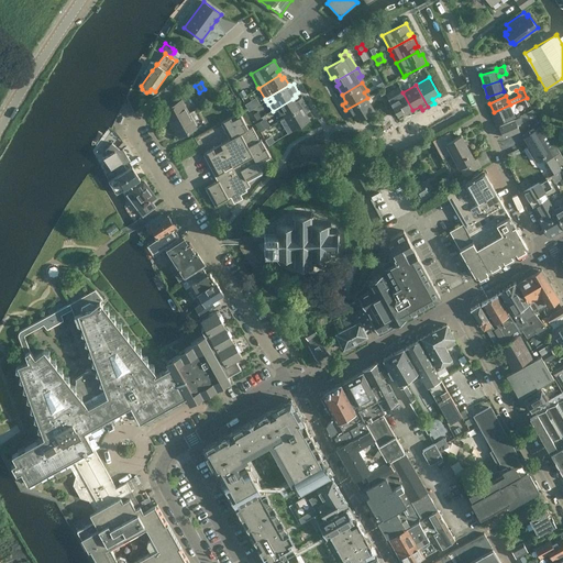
[(394,90),(386,95),(390,102),(397,116),(403,112),(404,116),(412,110),(403,92),(400,89),(395,92),(394,90)]
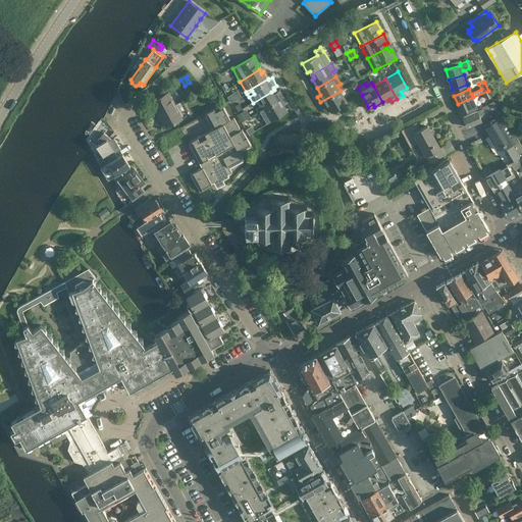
[(214,86),(208,90),(211,96),(217,93),(214,86)]
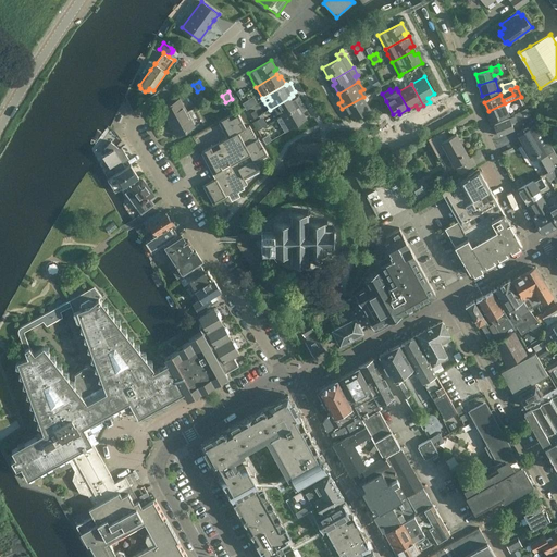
[(293,96),(289,98),(270,110),(273,116),(279,113),(282,118),(304,104),(298,96),(294,98),(293,96)]
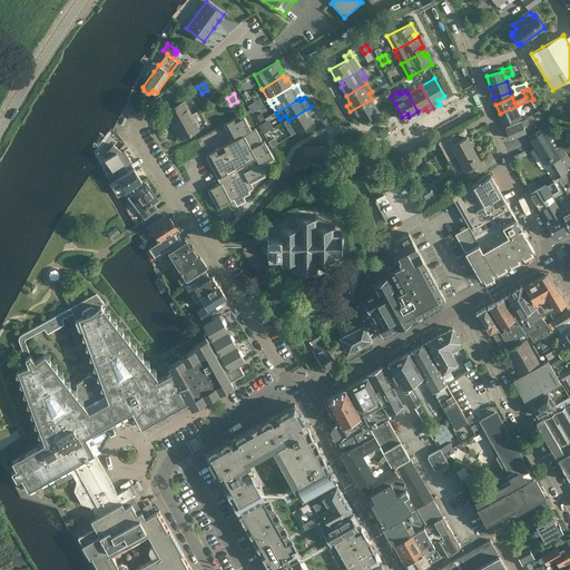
[(362,124),(380,112),(372,99),(350,111),(353,118),(357,116),(362,124)]
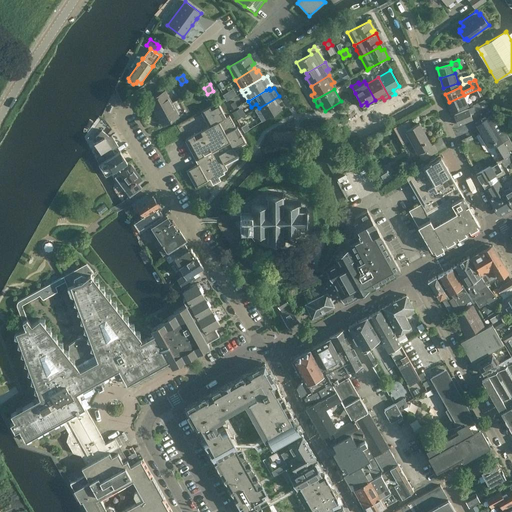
[(148,99),(155,112),(172,103),(165,90),(148,99)]
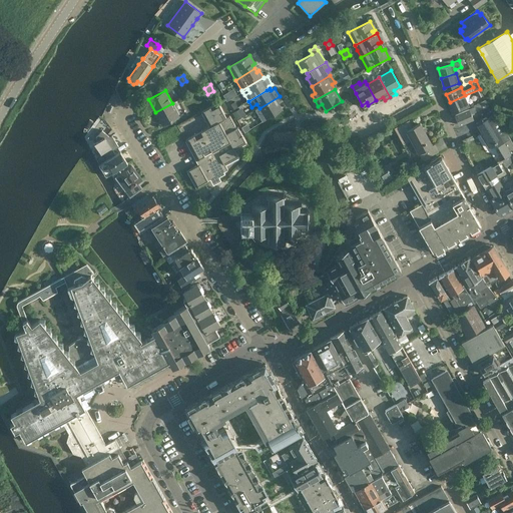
[(228,91),(223,94),(226,101),(231,97),(228,91)]
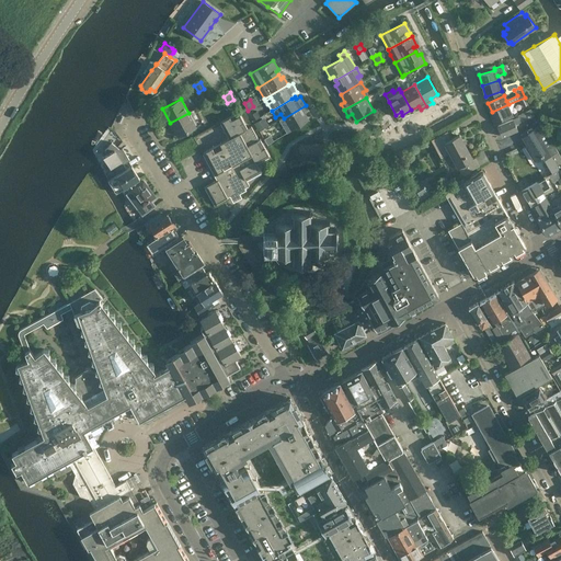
[(513,115),(508,104),(492,112),(496,122),(513,115)]
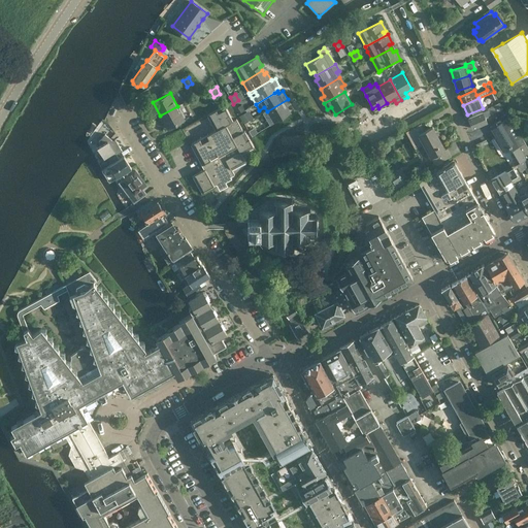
[(267,111),(270,117),(274,123),(291,112),(287,106),(291,104),(288,99),(267,111)]
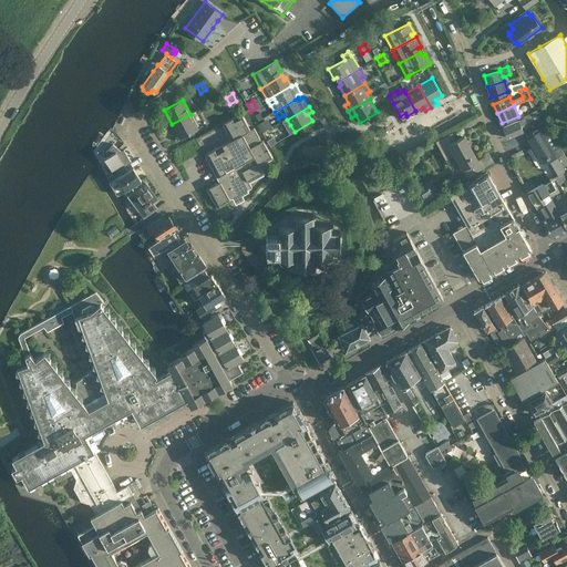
[(222,124),(227,134),(230,141),(204,155),(216,177),(222,175),(224,179),(206,188),(216,207),(230,199),(234,198),(236,203),(244,198),(243,196),(249,193),(248,189),(253,187),(249,183),(265,174),(260,165),(272,158),(263,140),(261,141),(254,127),(250,130),(241,113),(222,124)]
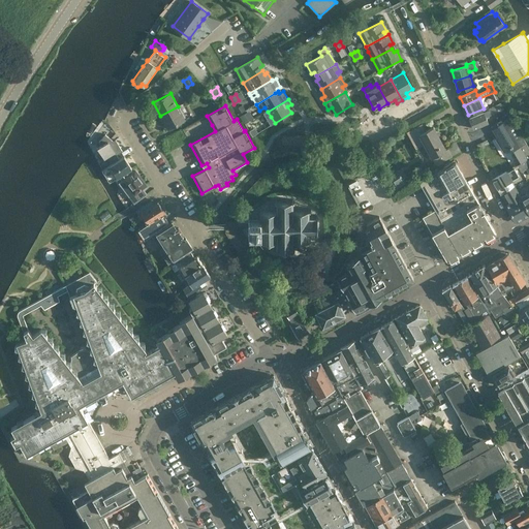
[(178,106),(160,116),(167,129),(185,120),(178,106)]
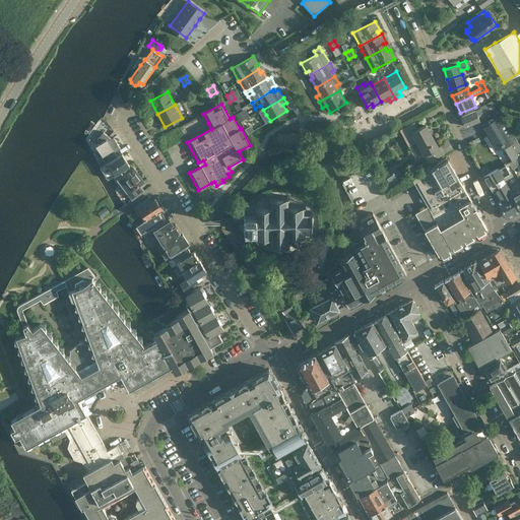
[(480,109),(475,111),(461,117),(465,126),(479,120),(477,116),(482,113),(480,109)]
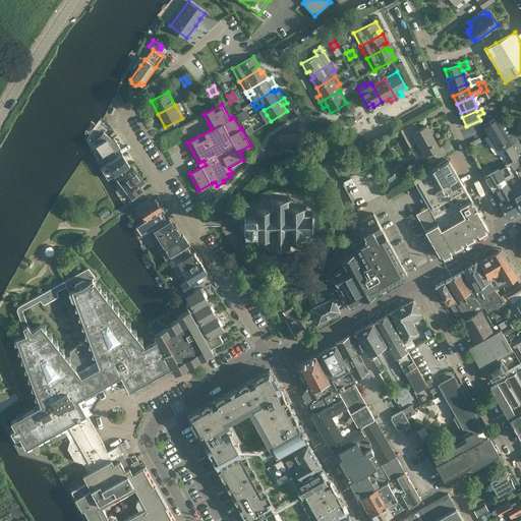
[(245,110),(236,115),(239,121),(248,116),(245,110)]
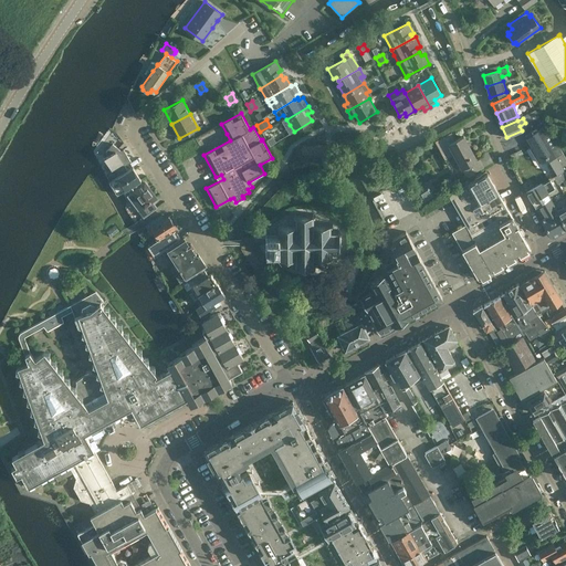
[(536,128),(526,135),(527,137),(526,137),(532,147),(531,148),(534,155),(535,155),(538,161),(538,163),(546,158),(547,157),(557,174),(565,168),(565,158),(551,133),(547,135),(543,127),(537,130),(536,128)]
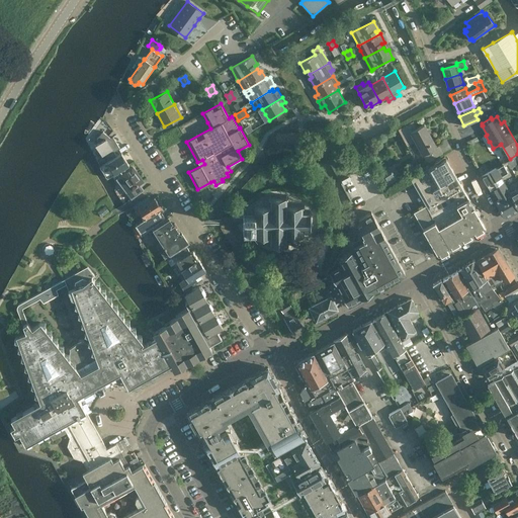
[(413,121),(398,130),(407,146),(415,141),(422,155),(427,162),(440,154),(437,149),(424,123),(417,127),(413,121)]
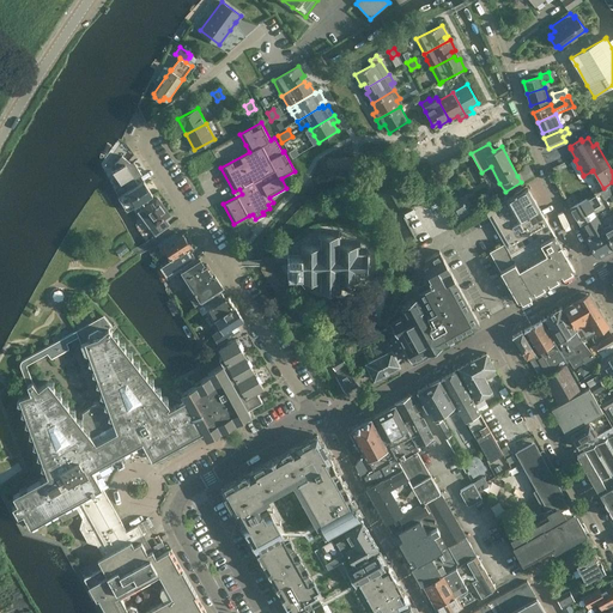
[(296,149),(289,152),(291,157),(292,158),(299,153),(297,151),(296,149)]
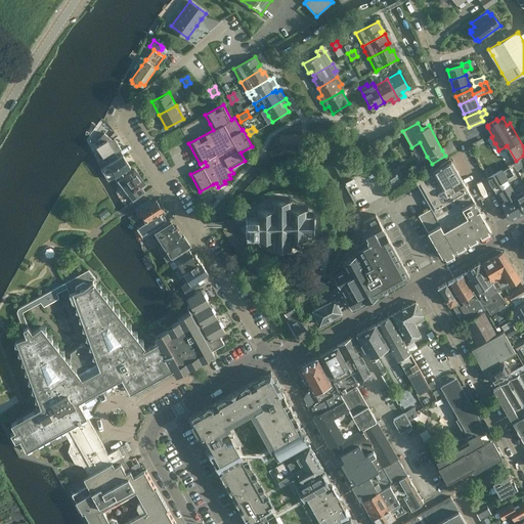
[(106,156),(111,162),(118,157),(116,154),(122,149),(115,138),(113,139),(104,133),(97,140),(99,144),(96,146),(103,158),(106,156)]
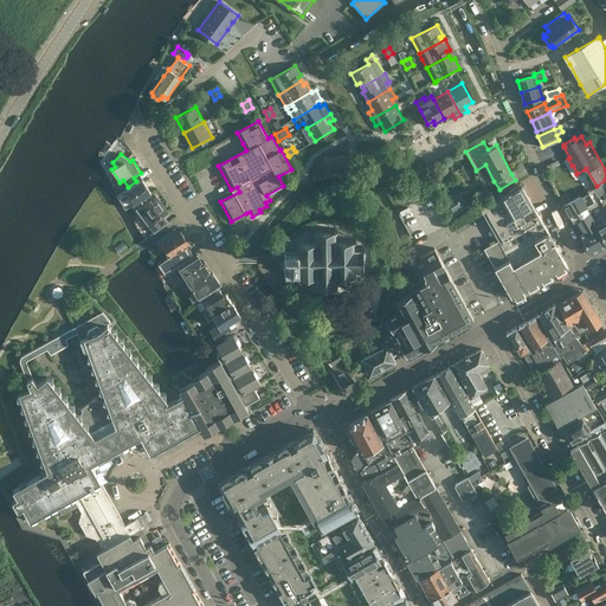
[(117,194),(116,194),(126,208),(136,201),(149,194),(152,193),(142,178),(128,187),(124,189),(117,194)]
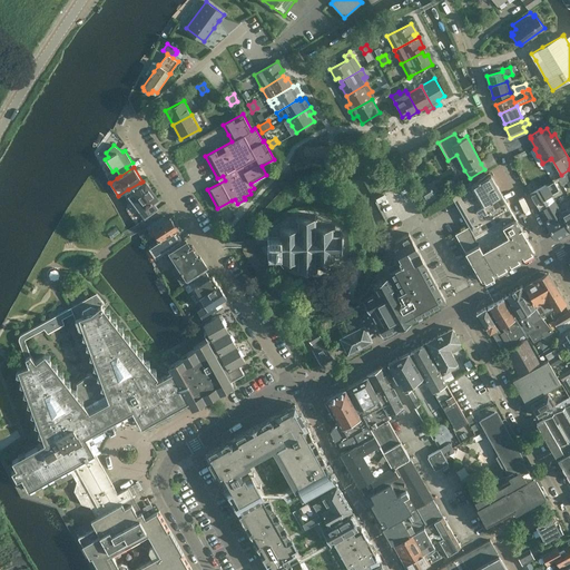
[(558,177),(557,177),(558,178),(561,185),(567,183),(569,188),(569,169),(568,172),(558,177)]
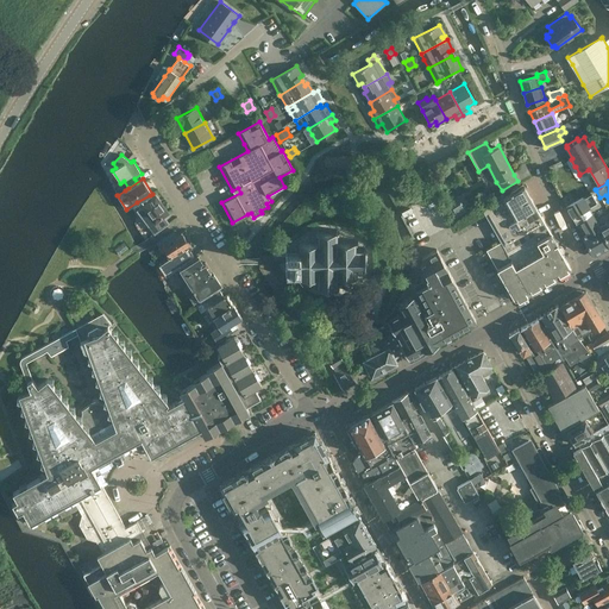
[(123,184),(114,189),(118,195),(125,190),(123,184)]
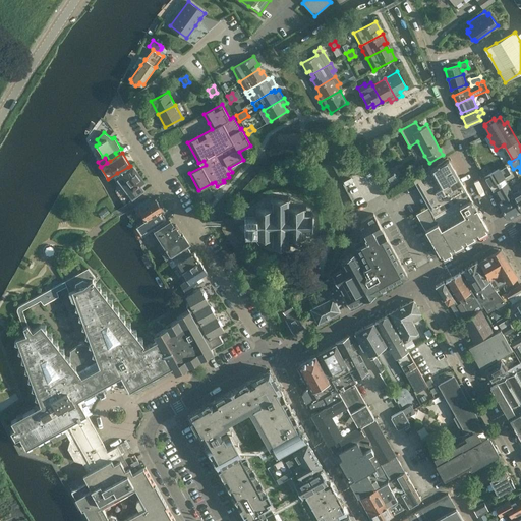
[(468,195),(448,159),(413,179),(428,207),(433,215),(468,195)]
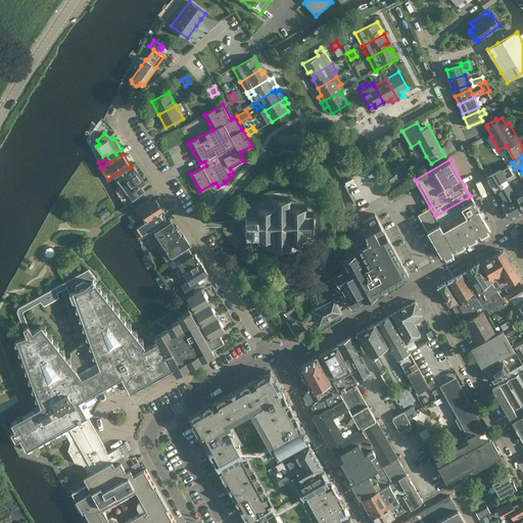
[(513,175),(512,172),(508,165),(501,170),(500,169),(485,177),(491,187),(513,175)]
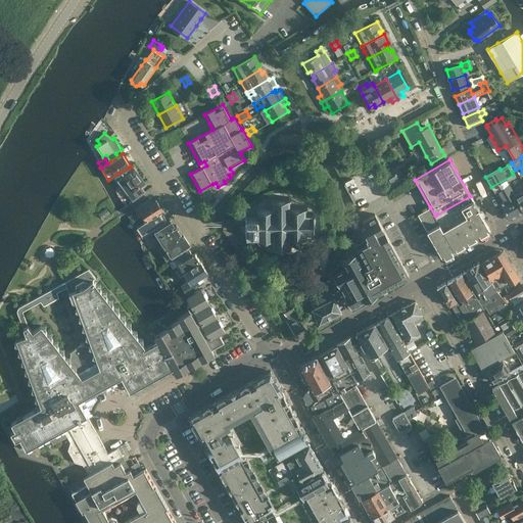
[(121,179),(117,181),(119,183),(133,201),(145,192),(140,186),(144,183),(134,169),(131,171),(129,168),(117,174),(121,179)]
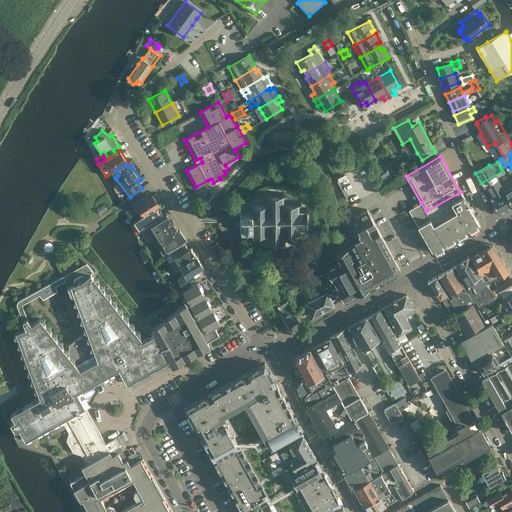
[(387,169),(378,175),(384,184),(393,178),(387,169)]
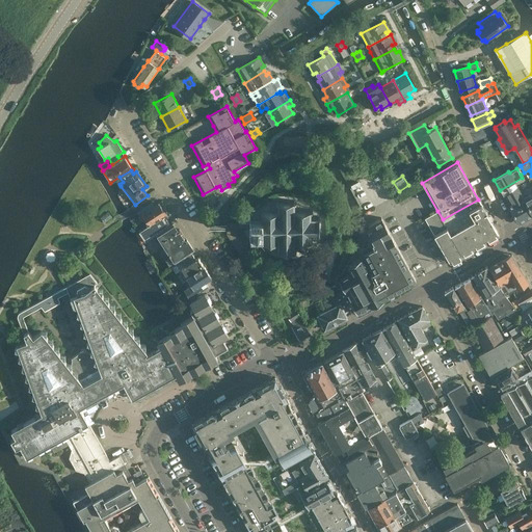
[(524,196),(514,182),(500,190),(503,195),(505,194),(512,205),(509,207),(519,222),(531,214),(531,213),(523,197),(524,196)]
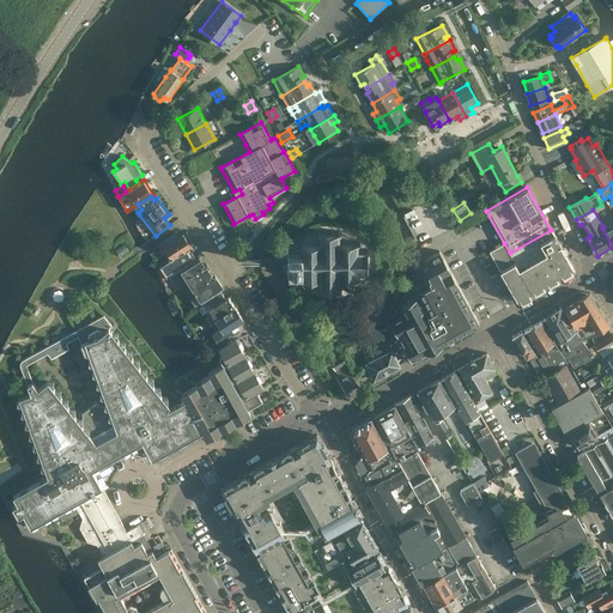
[(612,220),(604,226),(602,228),(612,246),(612,220)]
